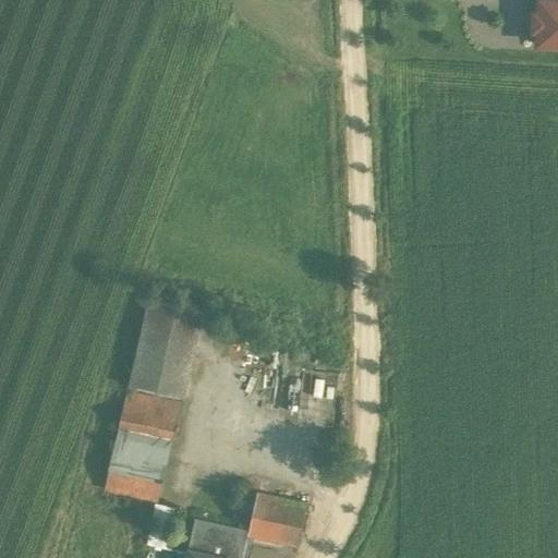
[(557,45),(557,0),(536,0),(536,10),(533,10),(532,32),(535,32),(535,45),(557,45)]
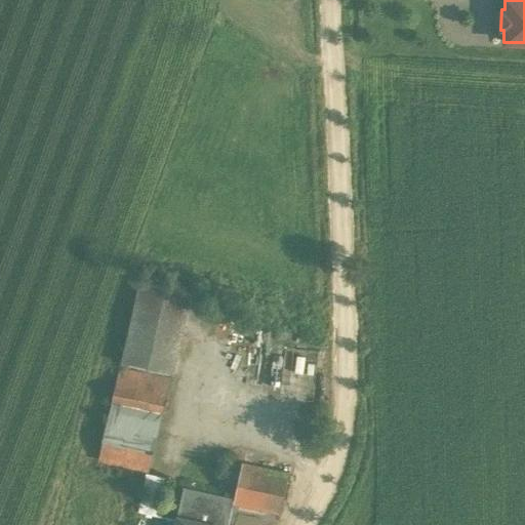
[(189,293),(140,283),(123,363),(171,373),(189,293)]
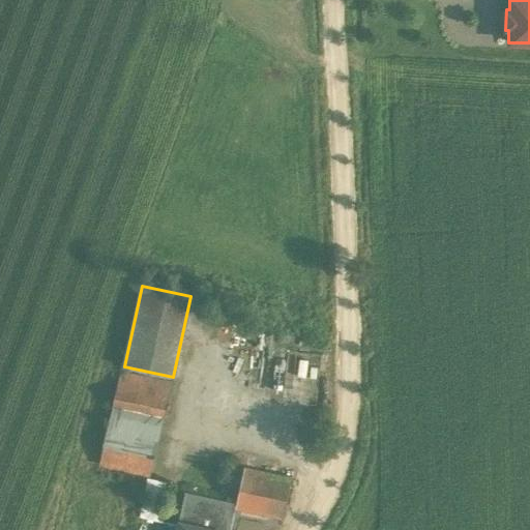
[(171,385),(119,374),(112,410),(164,421),(171,385)]
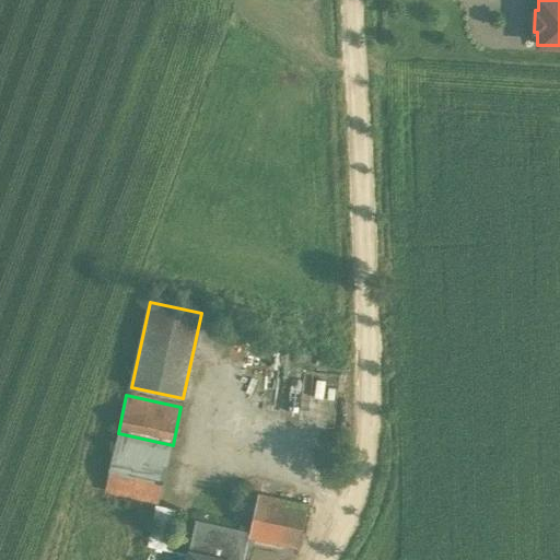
[(173,445),(118,433),(109,473),(164,483),(173,445)]
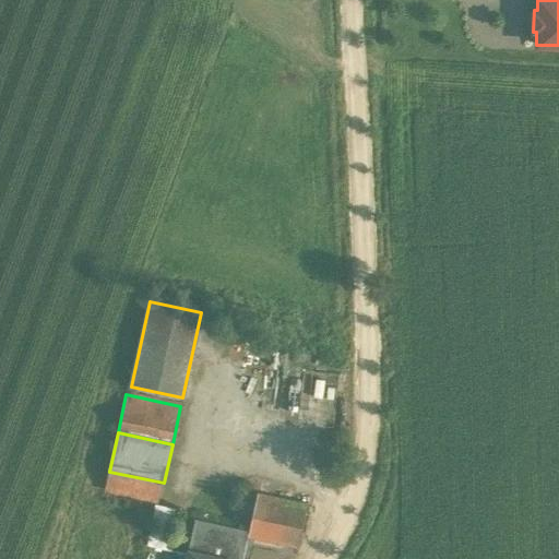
[(164,483),(109,472),(105,490),(159,502),(164,483)]
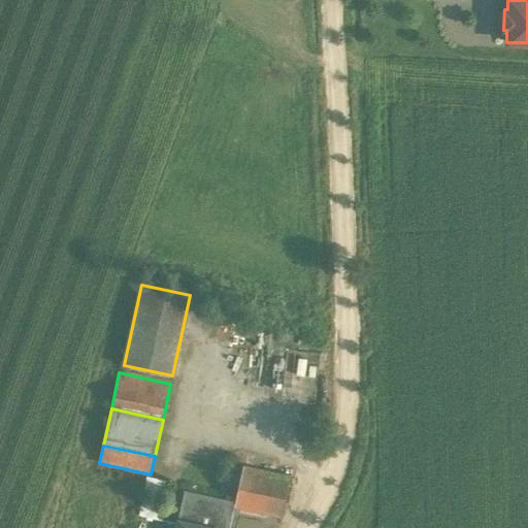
[(290,475),(245,467),(237,507),(281,516),(290,475)]
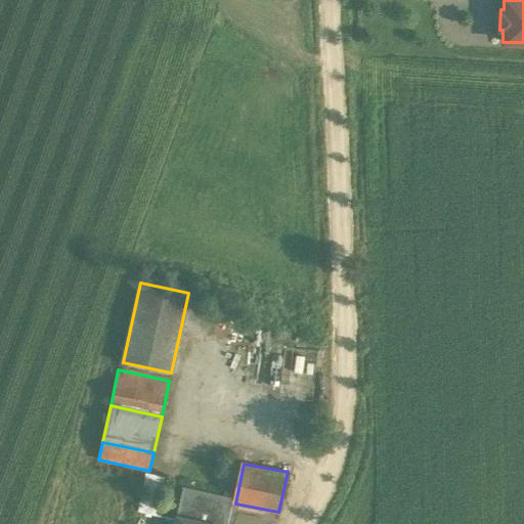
[(163,476),(147,473),(139,511),(155,514),(163,476)]
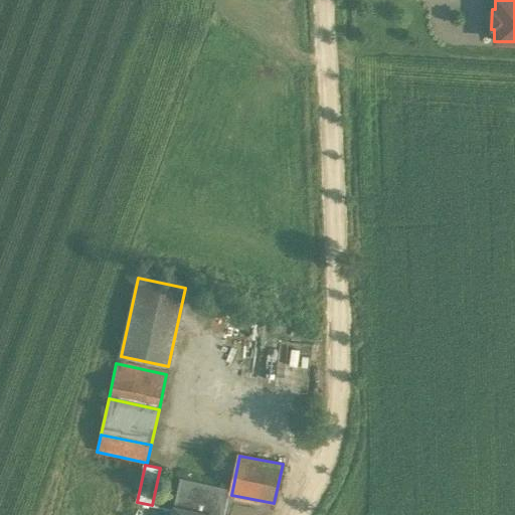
[(224,514),(229,489),(181,479),(174,510),(177,511),(175,514),(224,514)]
